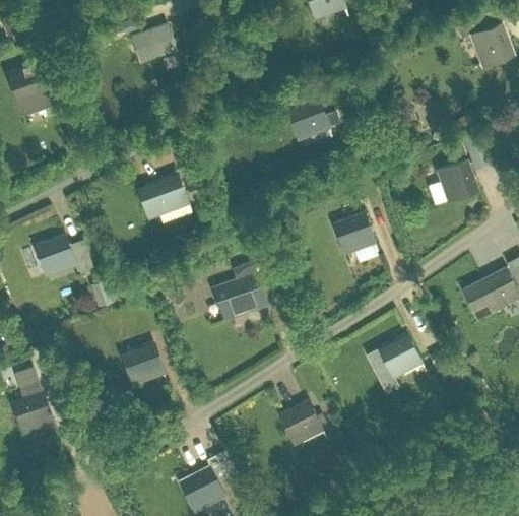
[(346,7),(343,0),(310,0),(317,18),(346,7)]
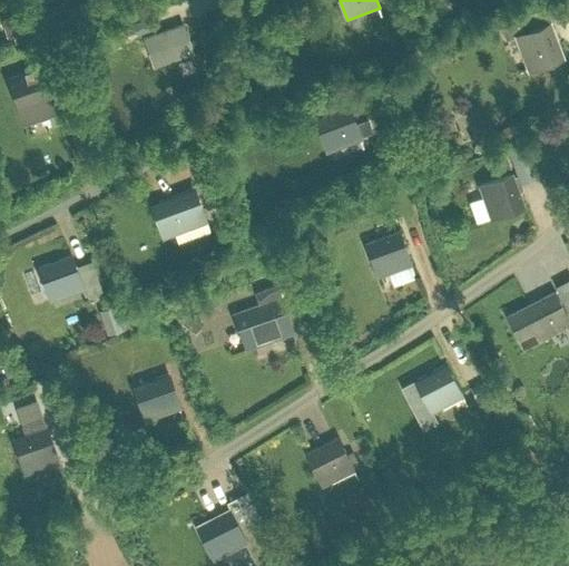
[(67,19),(62,6),(48,10),(52,23),(67,19)]
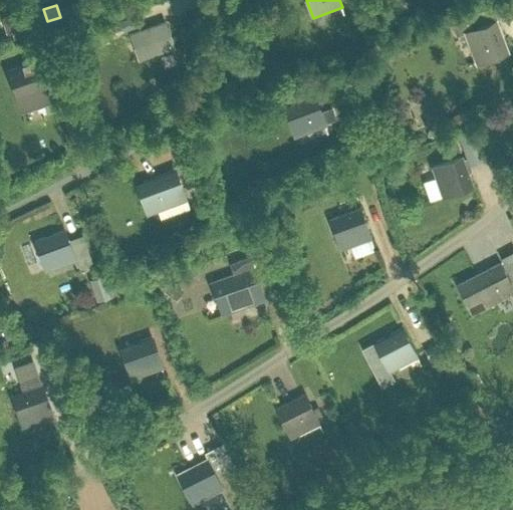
[(26,38),(18,14),(2,20),(7,37),(13,36),(15,41),(26,38)]
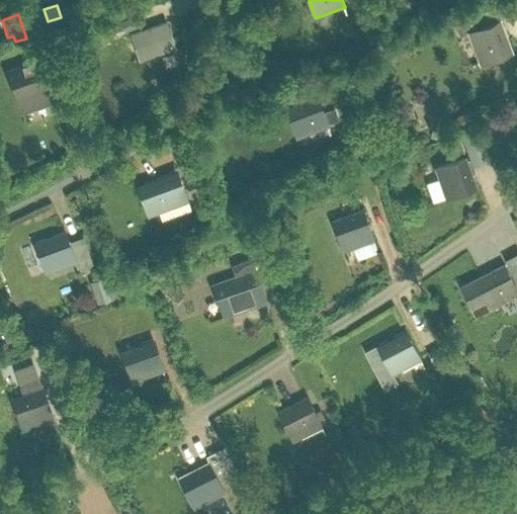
[(468,35),(463,21),(454,24),(460,38),(468,35)]
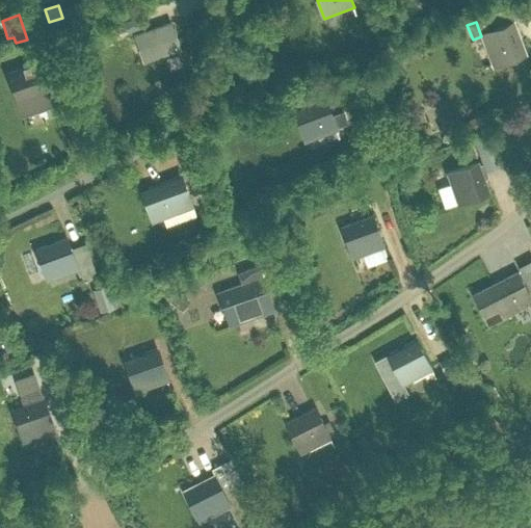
[(181,51),(171,25),(136,37),(145,63),(181,51)]
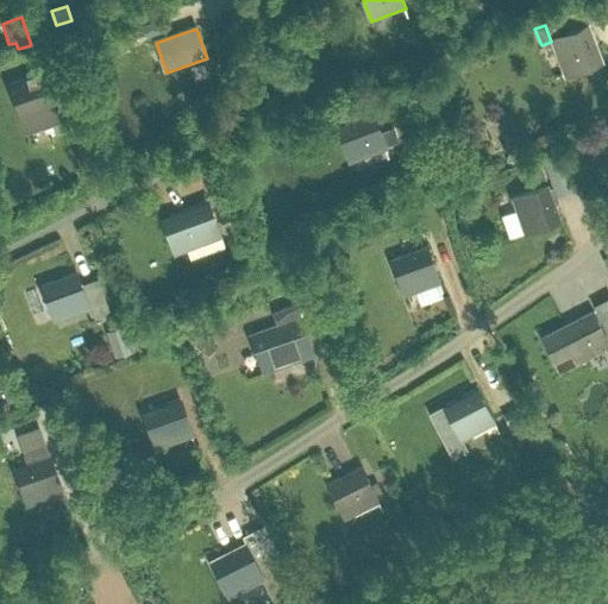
[(602,63),(589,29),(553,42),(566,76),(602,63)]
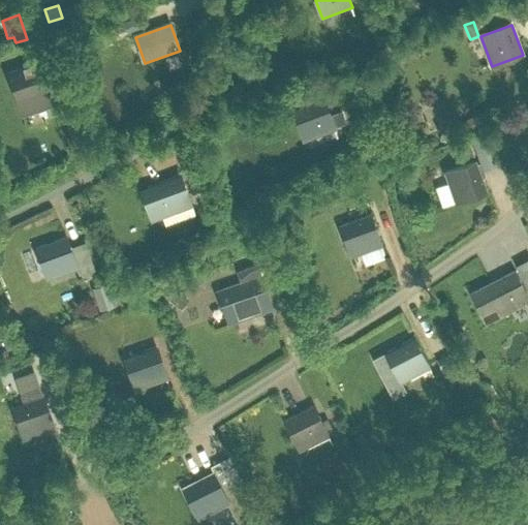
[(62,52),(58,39),(49,42),(53,55),(62,52)]
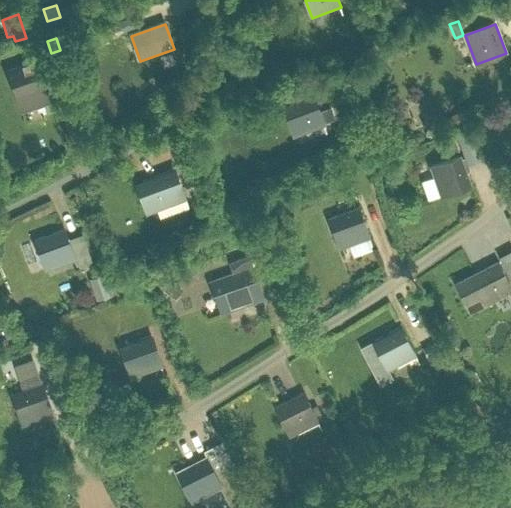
[(52,103),(42,73),(13,83),(23,113),(52,103)]
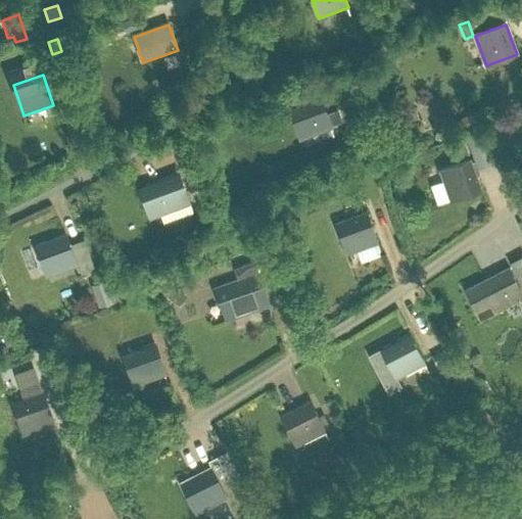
[(327,116),(321,99),(291,110),(302,140),(342,126),(338,112),(327,116)]
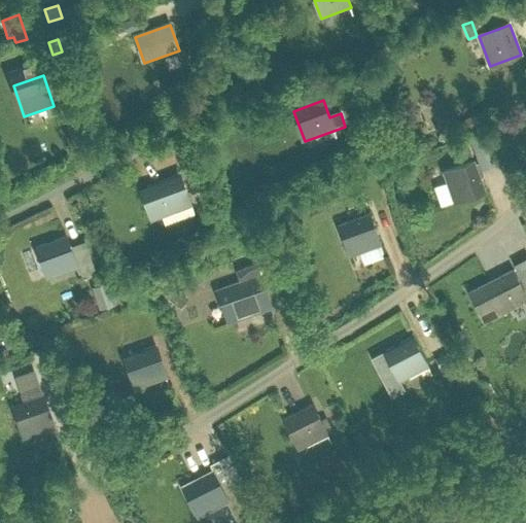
[(484,194),(475,163),(444,172),(453,203),(484,194)]
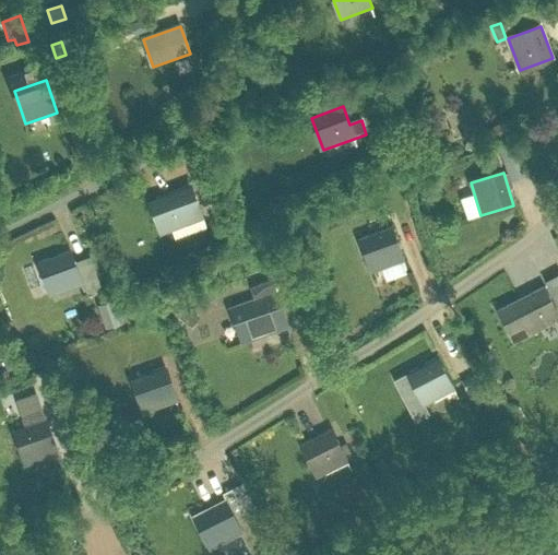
[(202,220),(191,188),(150,202),(161,234),(202,220)]
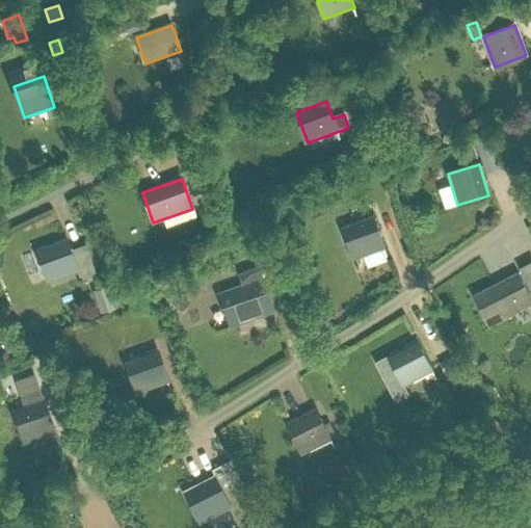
[(221,228),(215,210),(208,213),(214,231),(221,228)]
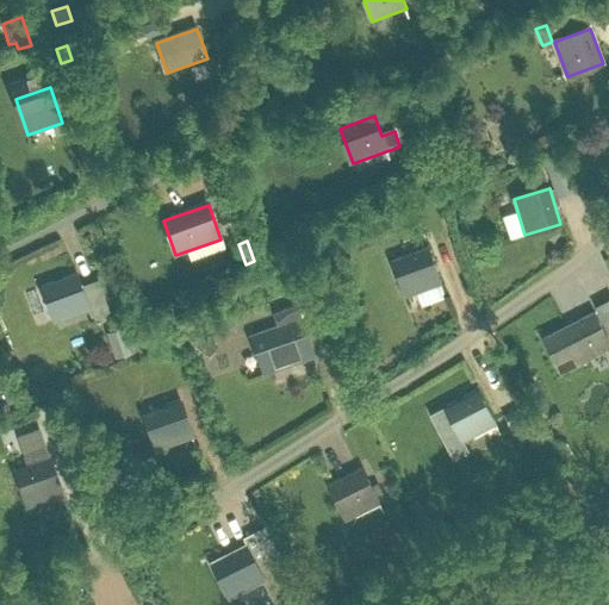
[(441,285),(429,250),(393,262),(405,297),(441,285)]
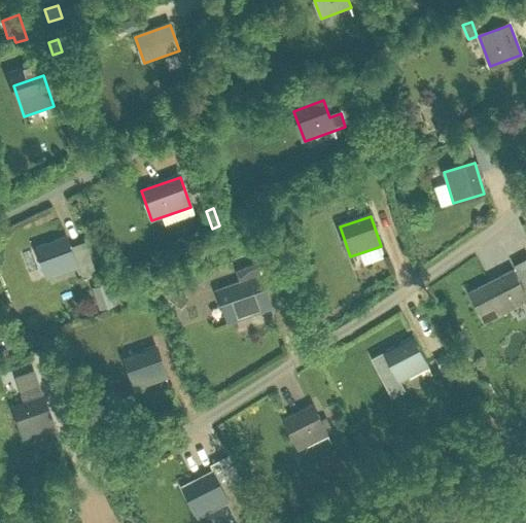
[(209,232),(205,218),(193,222),(197,236),(209,232)]
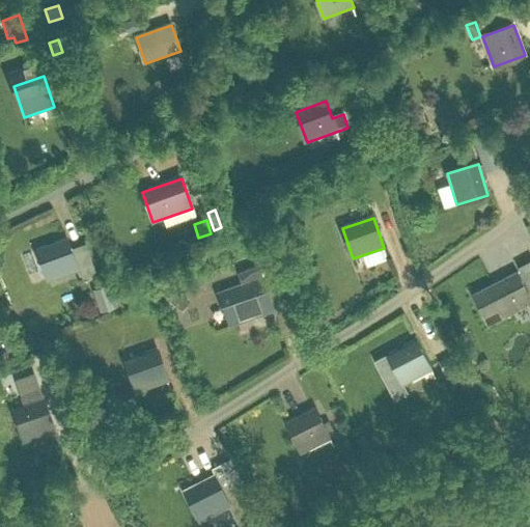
[(86,246),(72,250),(68,241),(37,250),(48,281),(78,271),(81,279),(95,275),(86,246)]
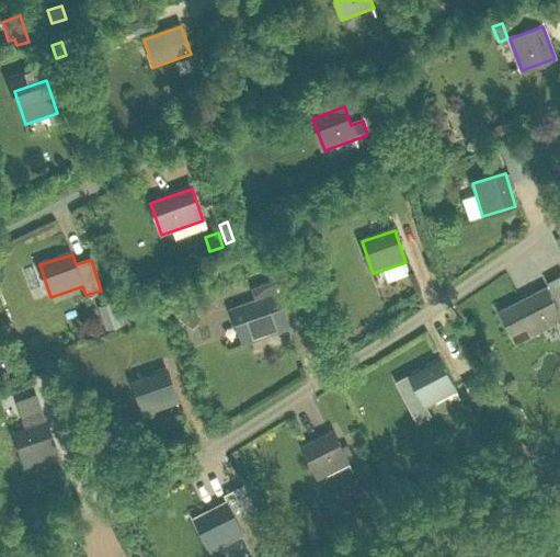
[(277,294),(274,286),(264,290),(266,298),(277,294)]
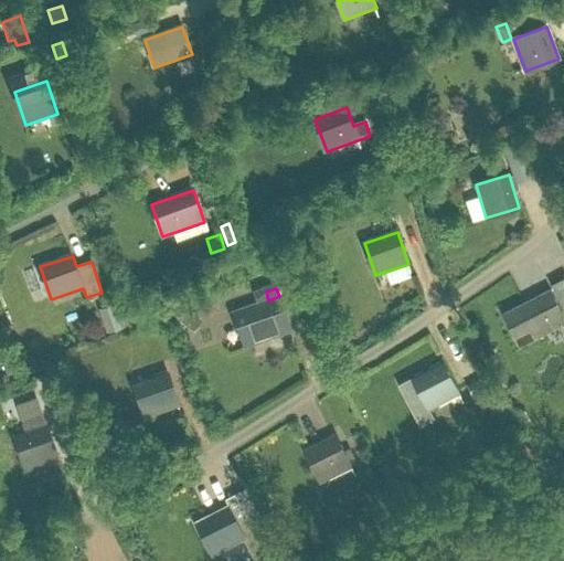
[(563,319),(550,292),(502,317),(518,348),(563,324),(563,319)]
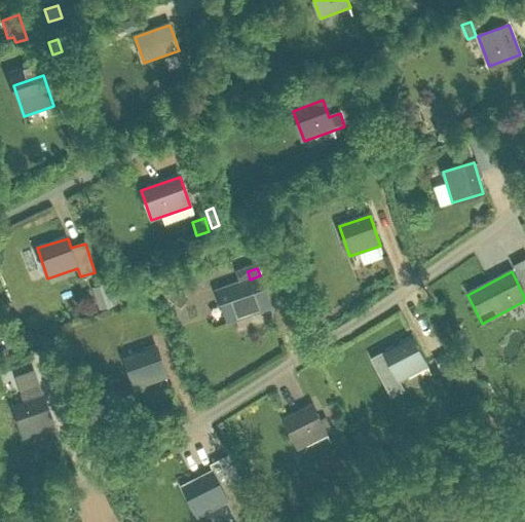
[(270,308),(260,277),(217,292),(227,322),(270,308)]
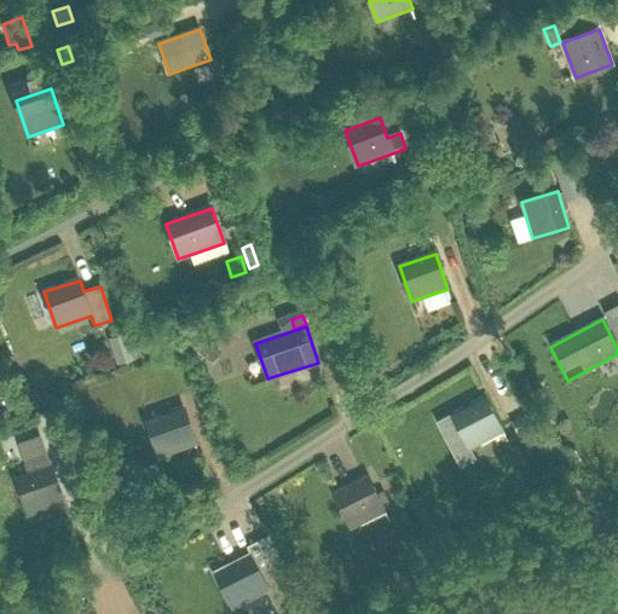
[(221,352),(204,337),(194,351),(211,364),(221,352)]
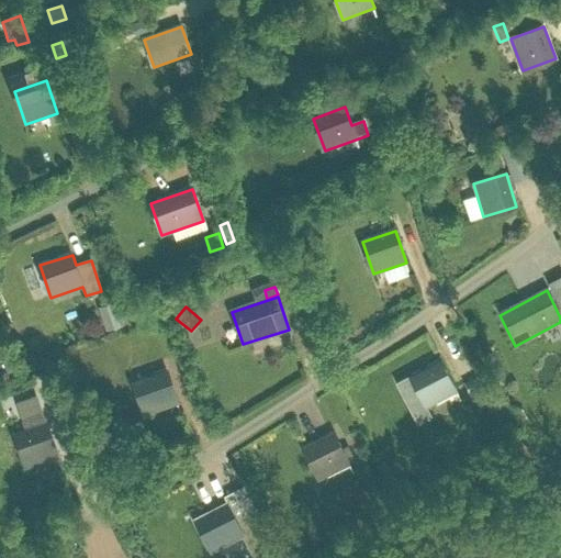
[(164,326),(159,316),(141,325),(146,335),(164,326)]
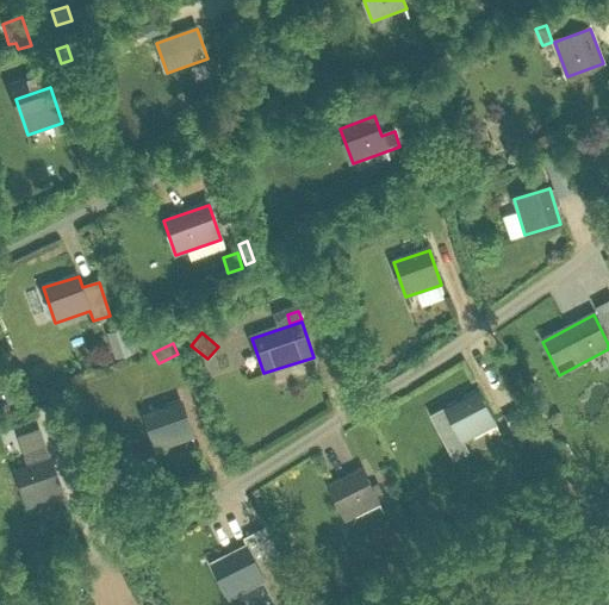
[(18,400),(10,384),(0,388),(8,405),(18,400)]
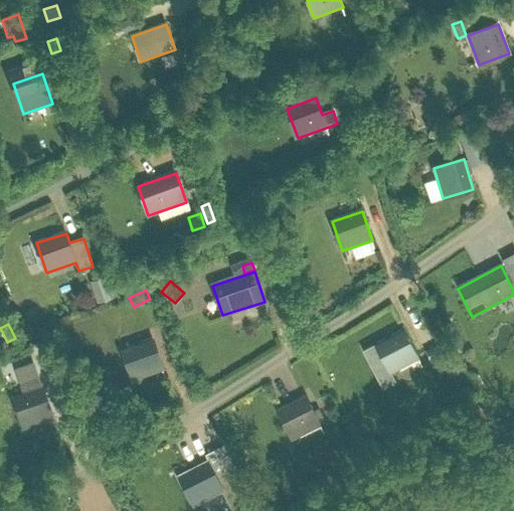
[(417,359),(403,331),(375,345),(390,373),(417,359)]
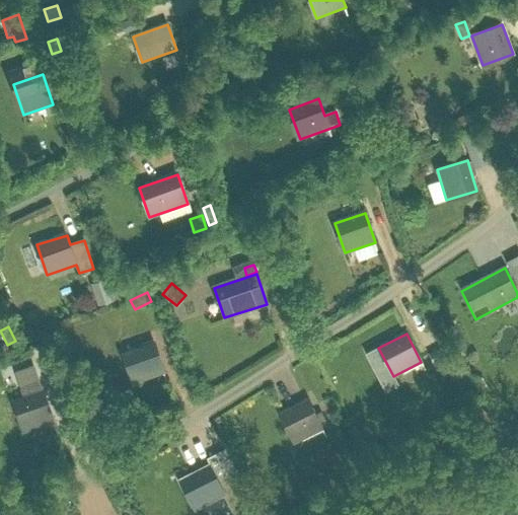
[(164,373),(154,343),(124,354),(135,383),(164,373)]
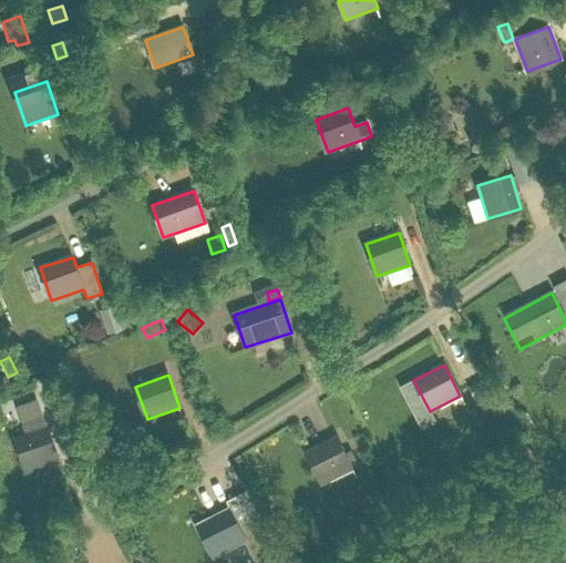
[(489,395),(481,380),(466,387),(474,401),(489,395)]
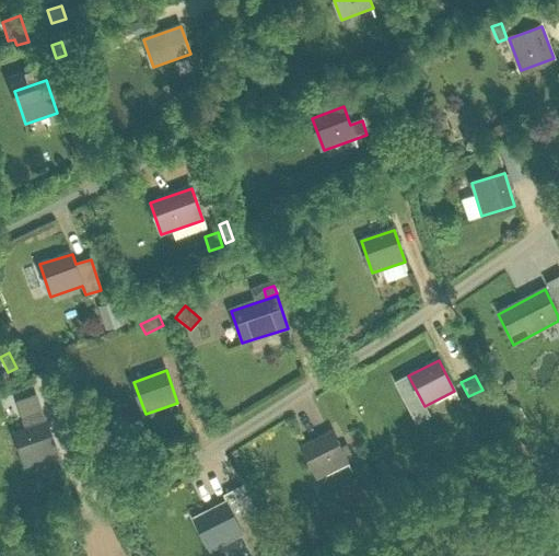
[(58,455),(47,424),(14,435),(25,466),(58,455)]
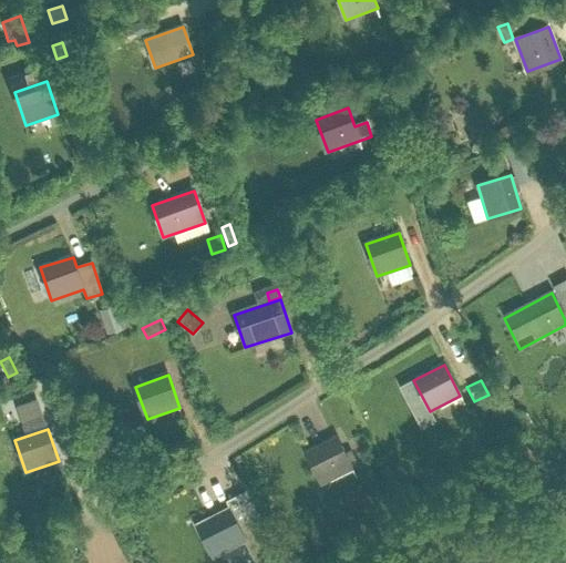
[(352,469),(338,438),(307,453),(321,484),(352,469)]
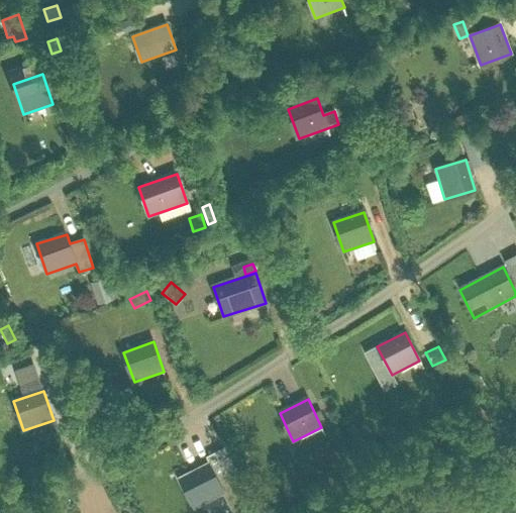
[(216,479),(209,465),(181,479),(195,507),(223,493),(232,511),(230,512),(248,512),(228,472),(216,479)]
